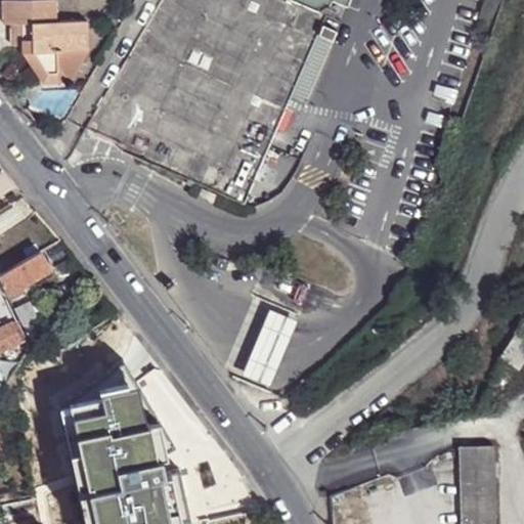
[(160,0),(84,132),(189,177),(197,181),(246,202),(291,97),(318,33),(333,39),(341,19),(328,14),(332,1),(348,7),(350,0),(160,0)]
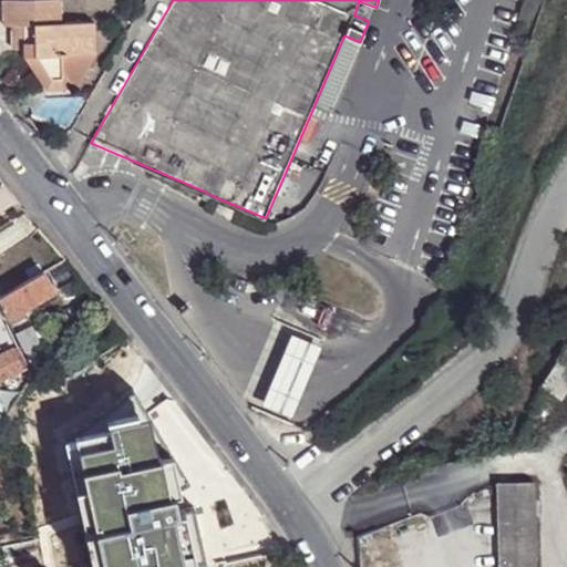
[(23,24),(22,48),(22,58),(44,91),(62,91),(61,59),(93,61),(93,26),(61,23),(61,2),(4,1),(3,24),(12,24),(23,24)]
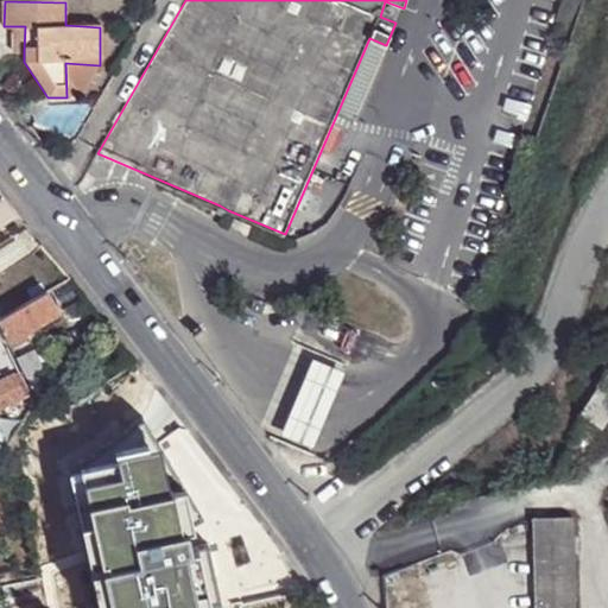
[(13,51),(24,51),(25,26),(13,26),(13,51)]
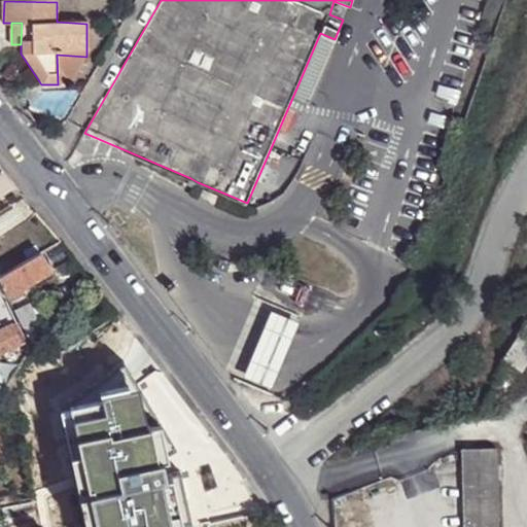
[(307,103),(335,39),(320,33),(292,98),(307,103)]
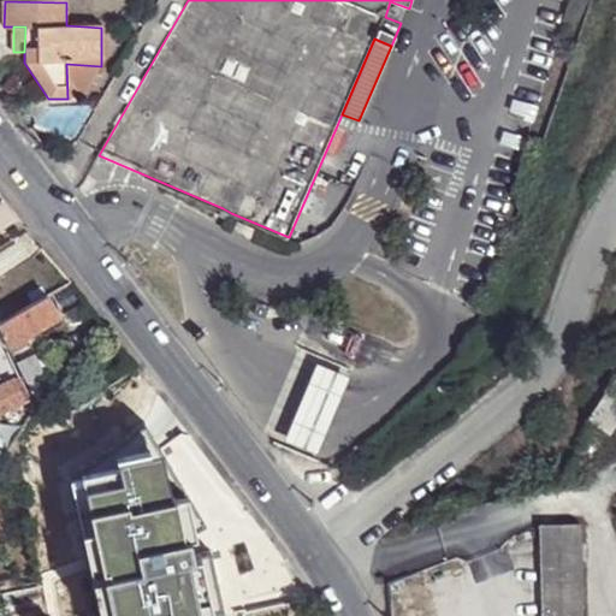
[(0,201),(0,229),(17,219),(4,200),(0,201)]
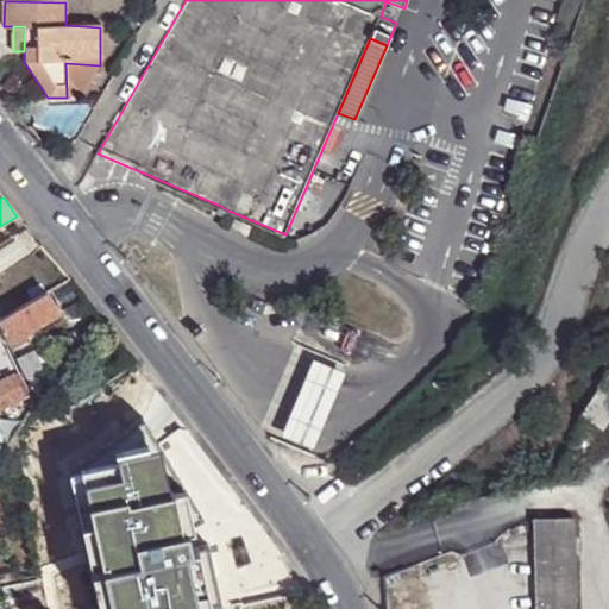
[(255,224),(233,215),(230,225),(250,233),(255,224)]
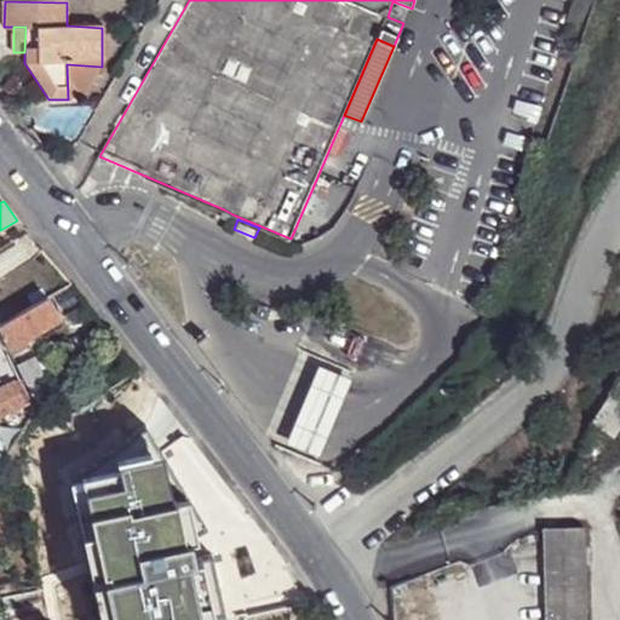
[(47,296),(0,321),(0,333),(7,350),(7,351),(27,343),(24,334),(59,319),(47,296)]
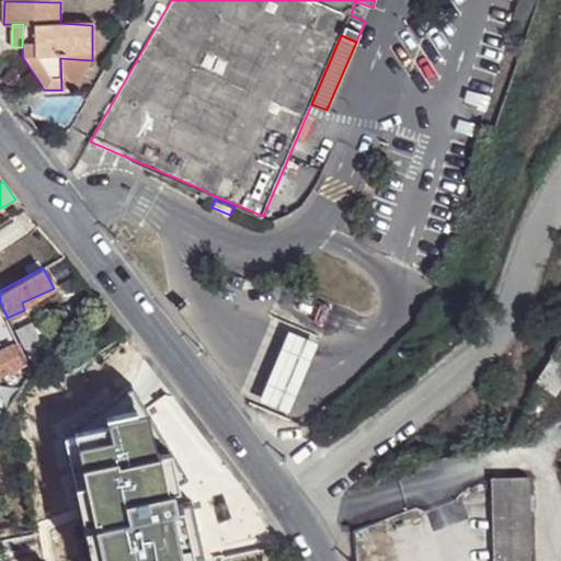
[(319,340),(289,328),(275,359),(260,398),(289,410),(305,374),(319,340)]
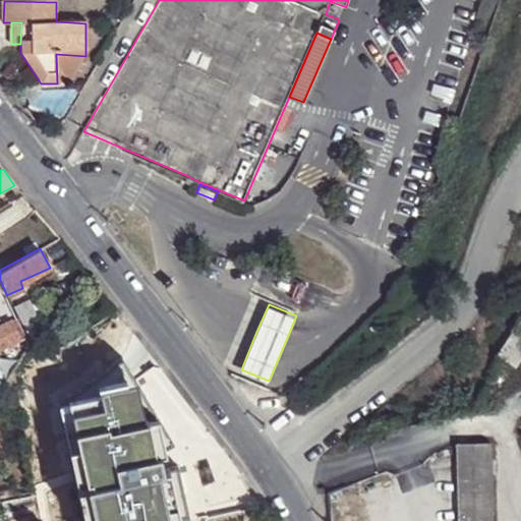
[(0,344),(15,338),(7,322),(0,325),(0,344)]
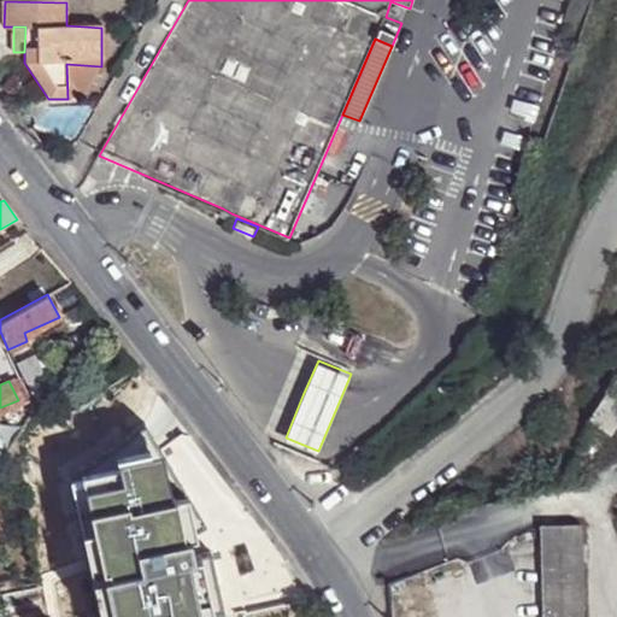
[(616,423),(616,386),(592,422),(611,433),(616,423)]
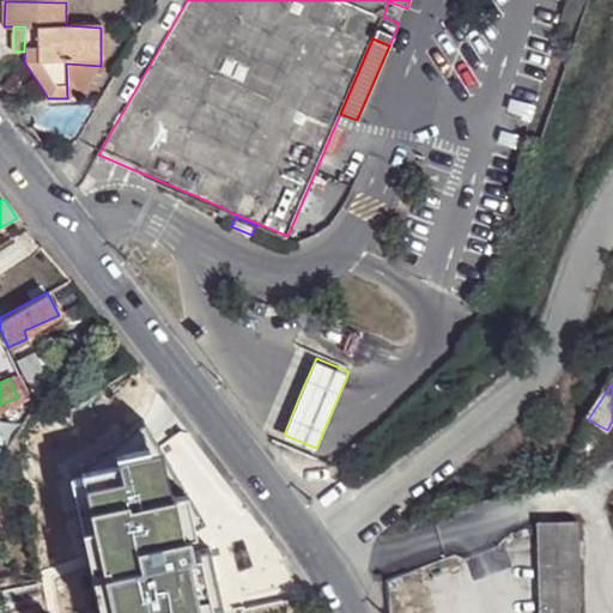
[(212,612),(205,564),(196,566),(192,546),(198,544),(189,502),(173,505),(164,457),(120,466),(122,472),(73,483),(98,612),(212,612)]
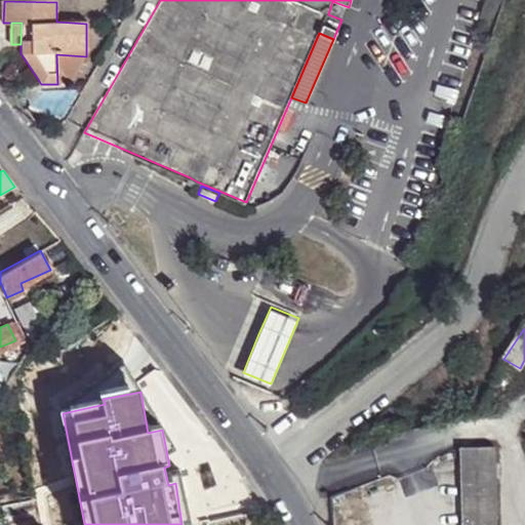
[(467,524),(496,524),(494,452),(463,452),(467,524)]
